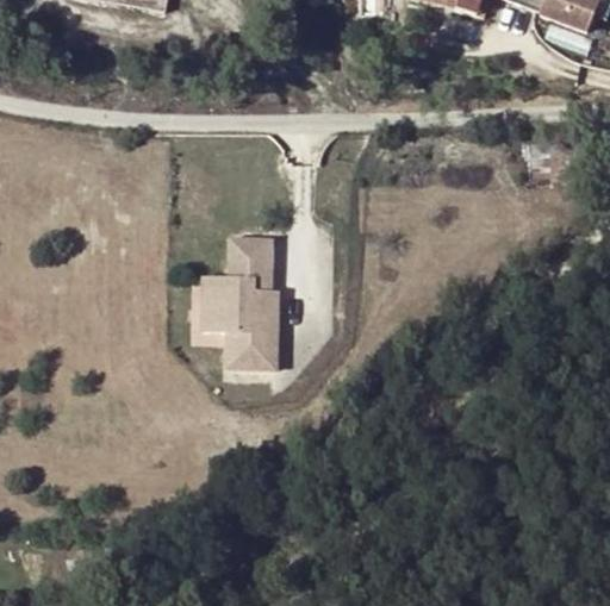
[(81,0),(81,1),(154,16),(156,0),(81,0)]
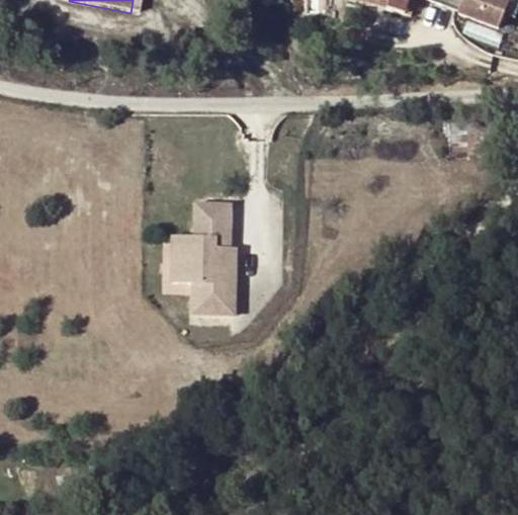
[(347,0),(386,10),(390,0),(347,0)]
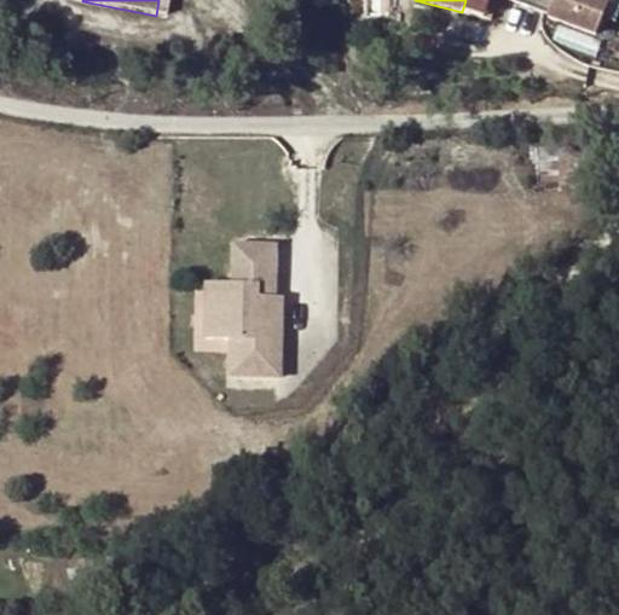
[(466,0),(462,12),(492,21),(496,0),(466,0)]
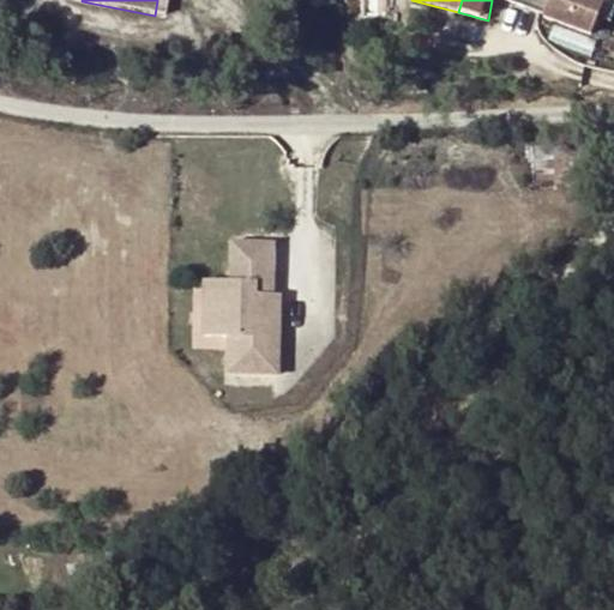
[(547,0),(542,13),(541,16),(590,34),(603,0),(547,0)]
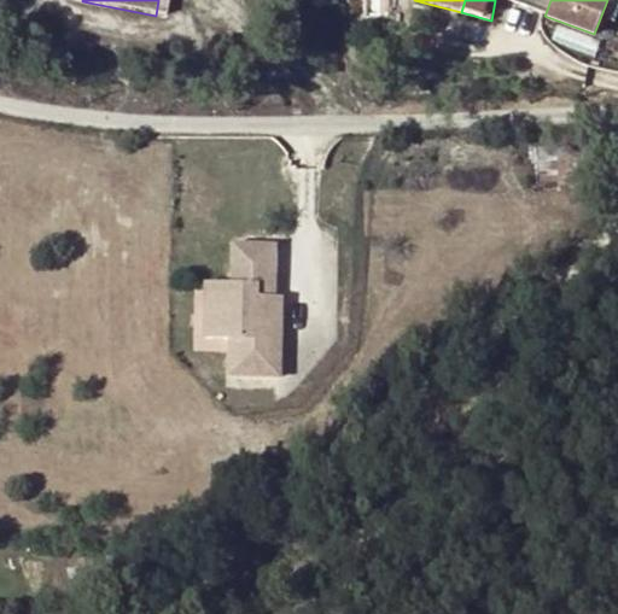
[(223,299),(204,299),(203,337),(229,337),(229,364),(248,364),(248,374),(280,374),(283,294),(274,294),(275,241),(251,243),(251,281),(232,280),(223,280),(223,299)]
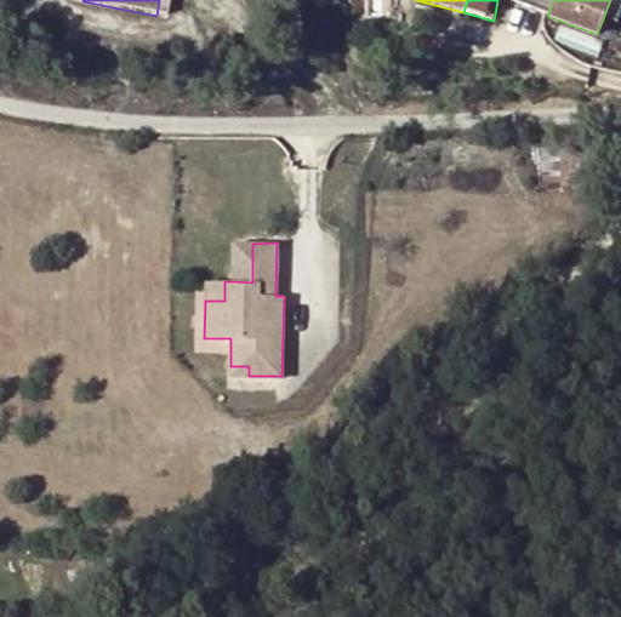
[(252,244),(234,243),(233,281),(252,283),(252,244)]
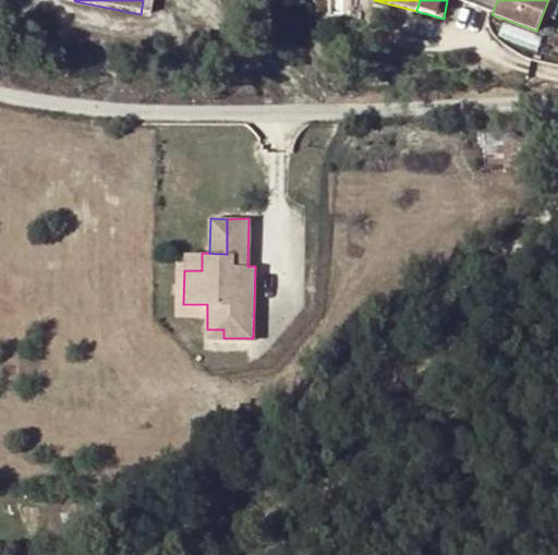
[(202,253),(184,253),(184,270),(202,270),(202,253)]
